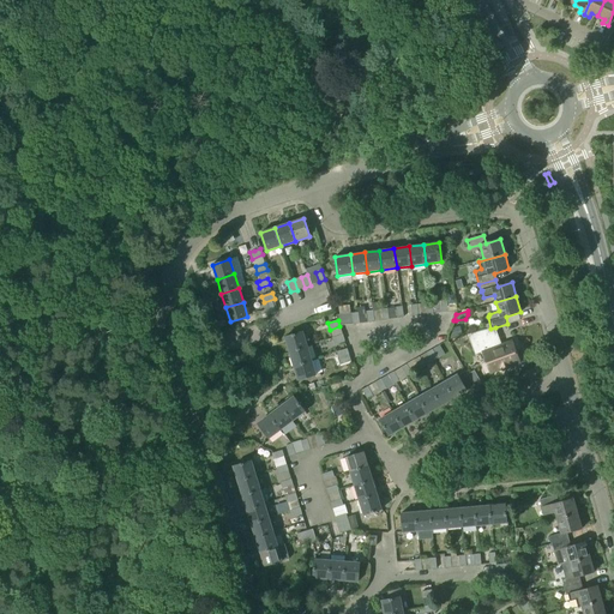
[(453,329),(450,338),(465,335),(459,327),(453,329)]
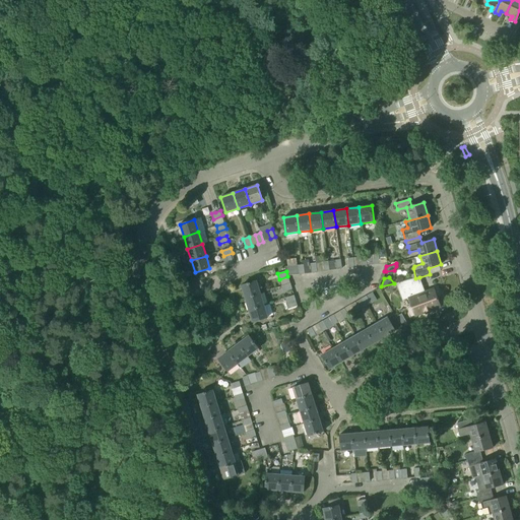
[(419,277),(415,278),(396,284),(402,301),(409,298),(415,316),(439,307),(435,296),(438,295),(436,289),(433,290),(433,289),(425,291),(419,277)]
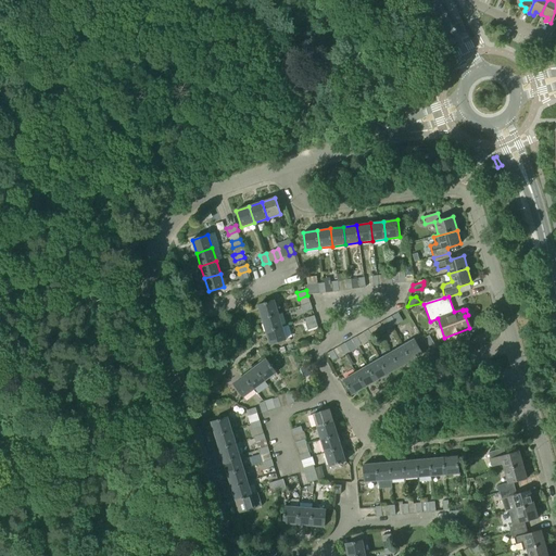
[(262,318),(278,314),(274,301),(257,305),(262,318)]
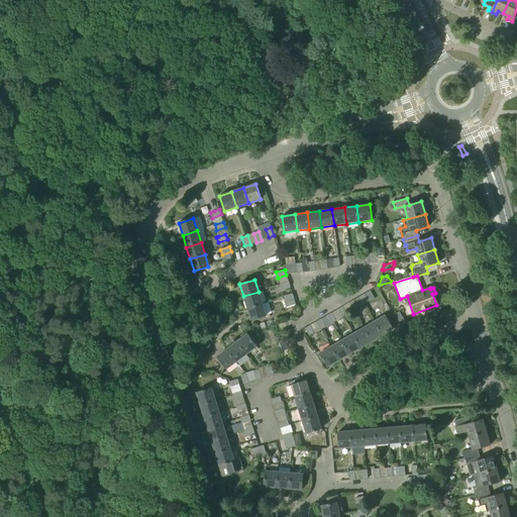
[(263,303),(259,292),(243,296),(247,308),(263,303)]
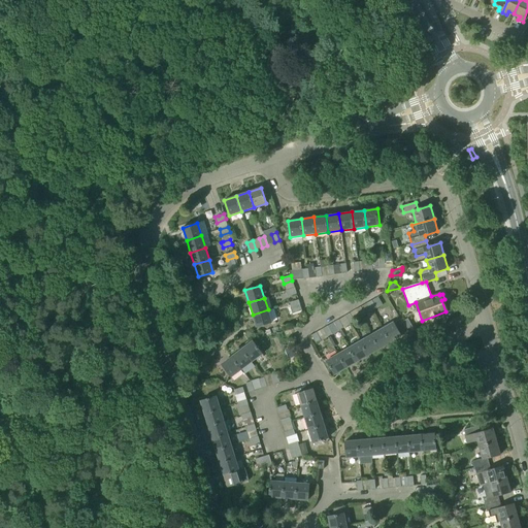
[(367,303),(371,311),(376,309),(371,301),(367,303)]
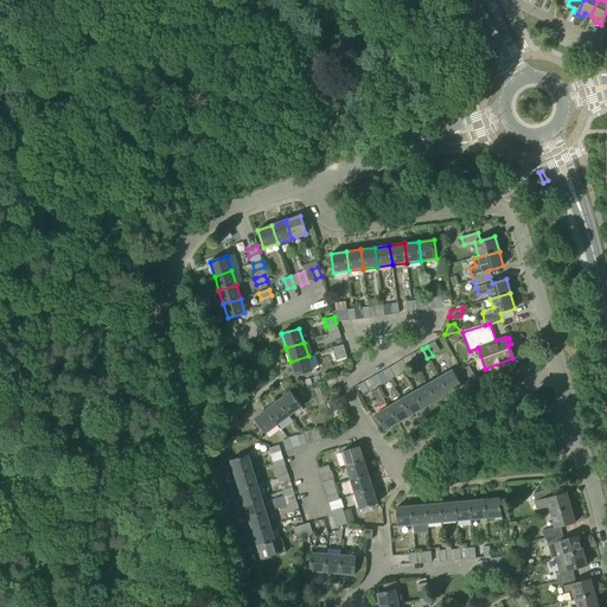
[(409,356),(415,365),(420,363),(414,353),(409,356)]
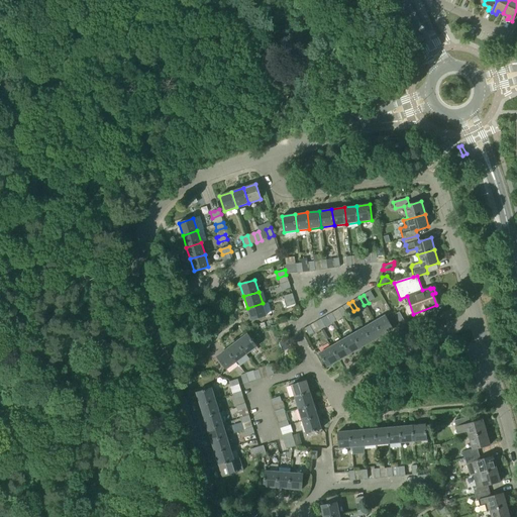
[(263,303),(247,308),(250,320),(266,315),(263,303)]
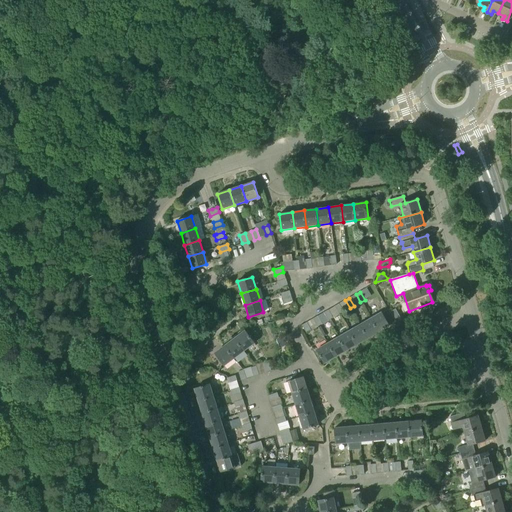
[(343,312),(339,304),(335,306),(339,314),(343,312)]
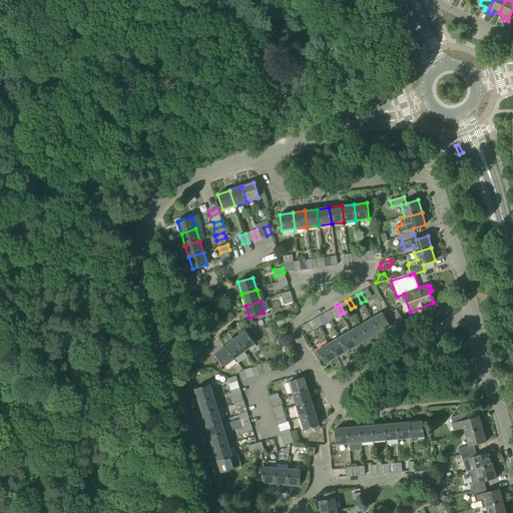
[(329,311),(325,314),(329,321),(333,319),(329,311)]
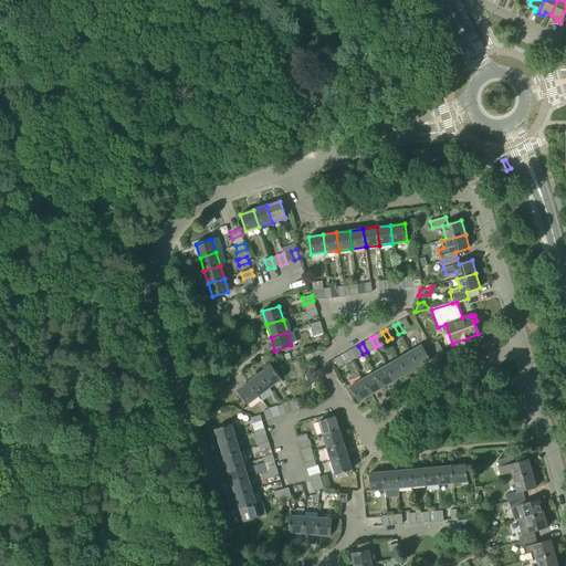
[(409,353),(418,368),(430,360),(421,346),(409,353)]
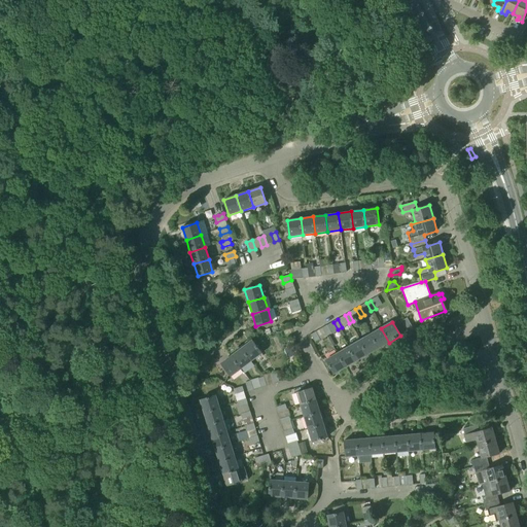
[(326,325),(322,328),(327,337),(331,334),(326,325)]
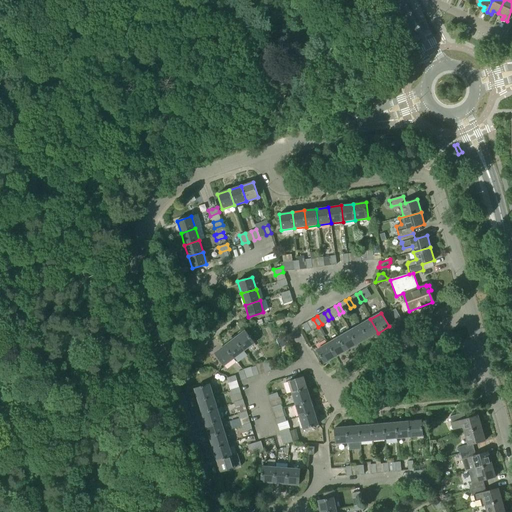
[(370,319),(359,325),(367,339),(378,333),(370,319)]
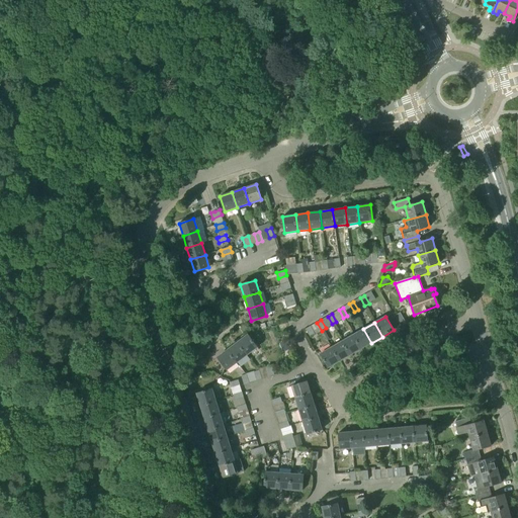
[(315,335),(310,327),(306,329),(311,337),(315,335)]
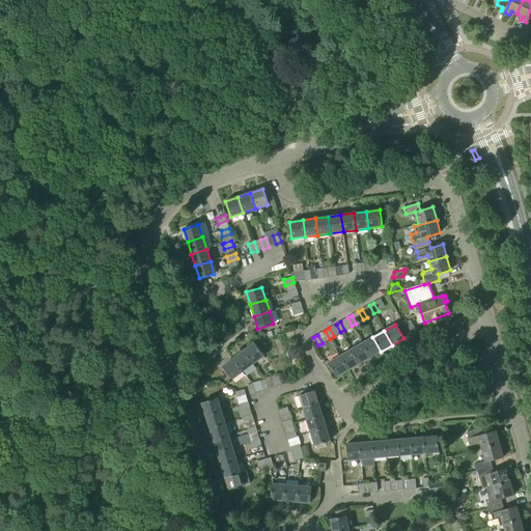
[(267,340),(271,352),(280,348),(276,337),(267,340)]
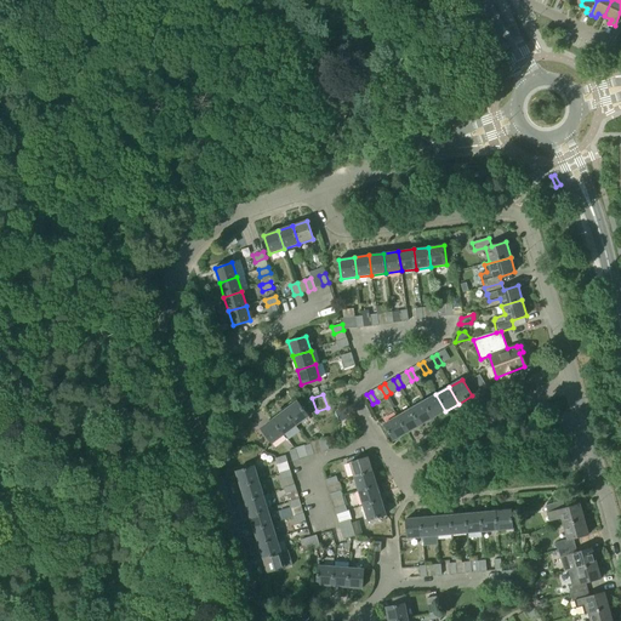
[(445,411),(436,394),(423,402),(432,419),(445,411)]
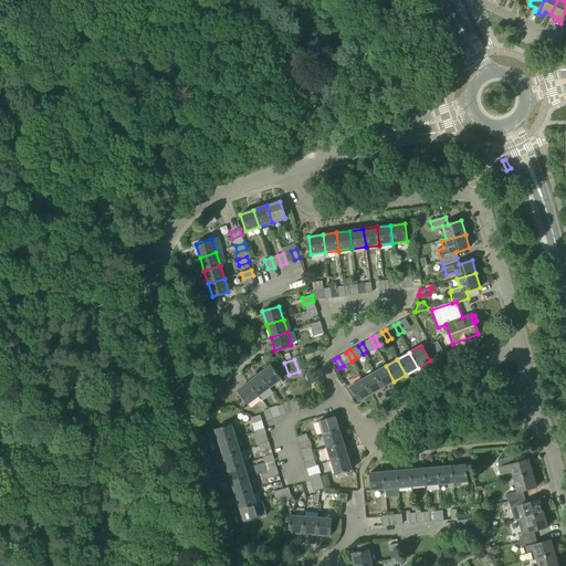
[(270,366),(259,374),(270,388),(281,379),(270,366)]
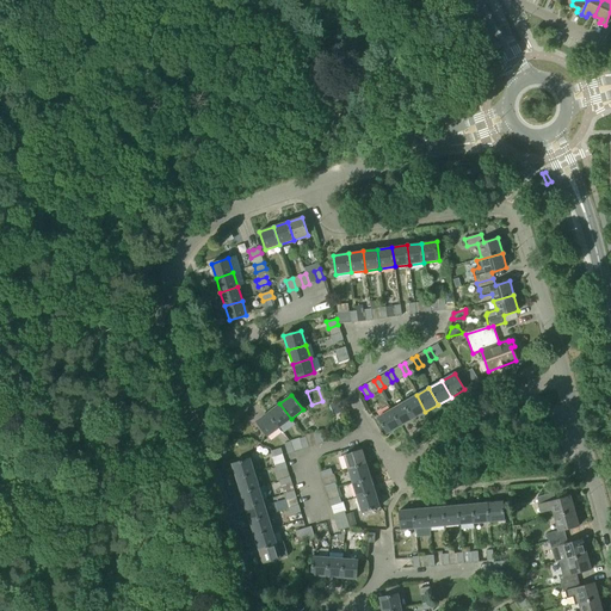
[(417,395),(403,403),(413,419),(425,412),(417,395)]
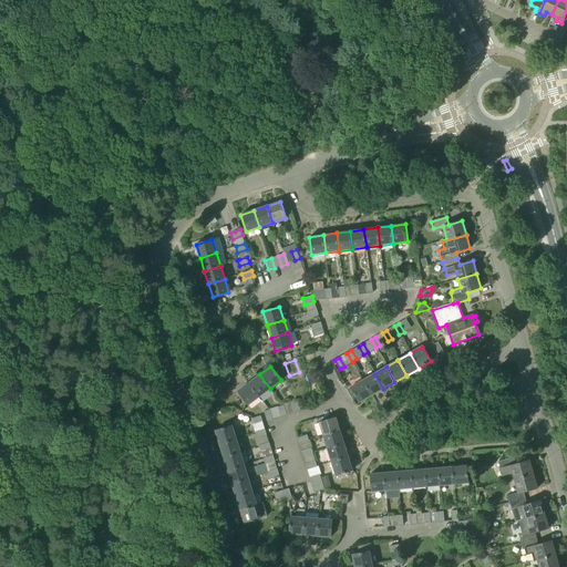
[(306,377),(309,387),(319,382),(316,372),(306,377)]
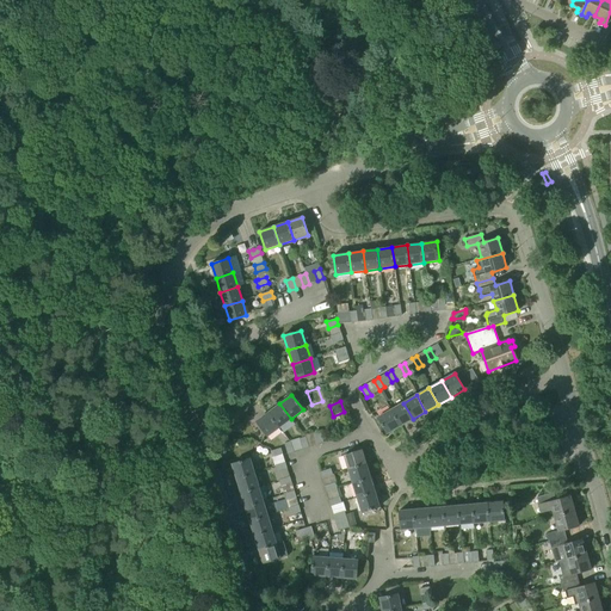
[(291,419),(279,403),(269,413),(279,427),(291,419)]
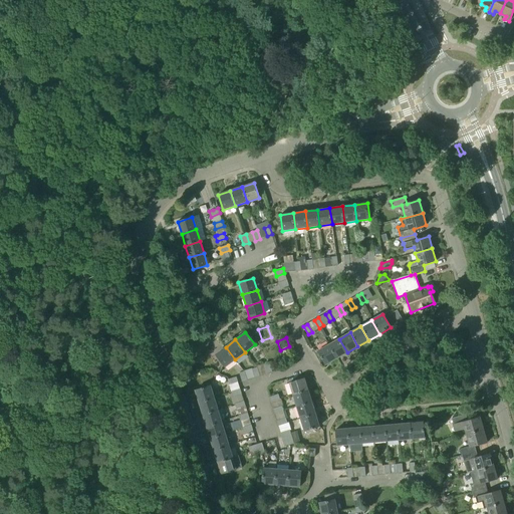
[(339,339),(328,345),(336,358),(347,352),(339,339)]
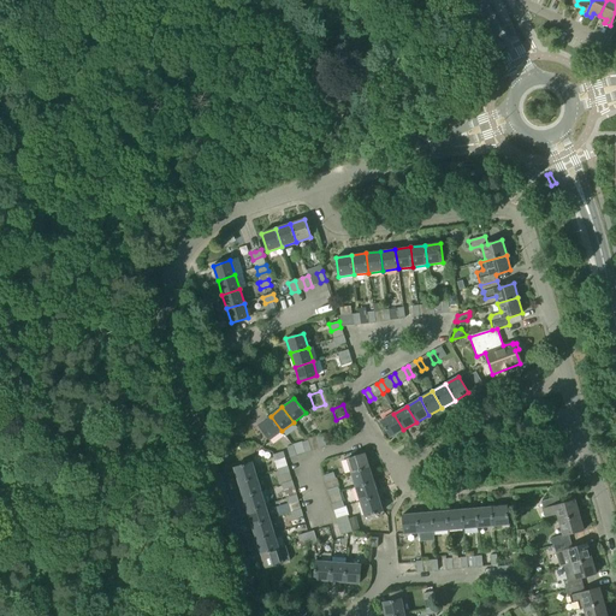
[(403,430),(394,414),(380,421),(390,438),(403,430)]
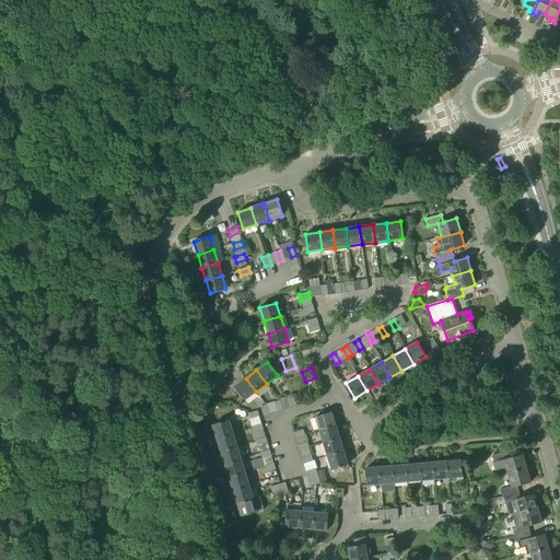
[(256,392),(246,378),(235,386),(245,400),(256,392)]
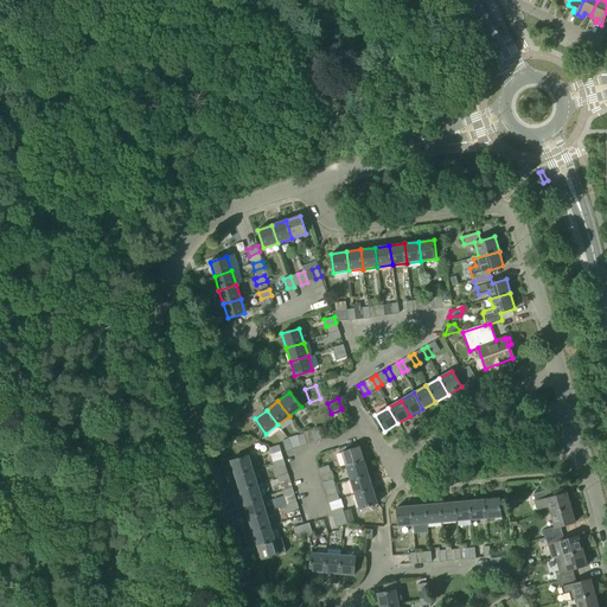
[(312,430),(315,442),(321,440),(318,429),(312,430)]
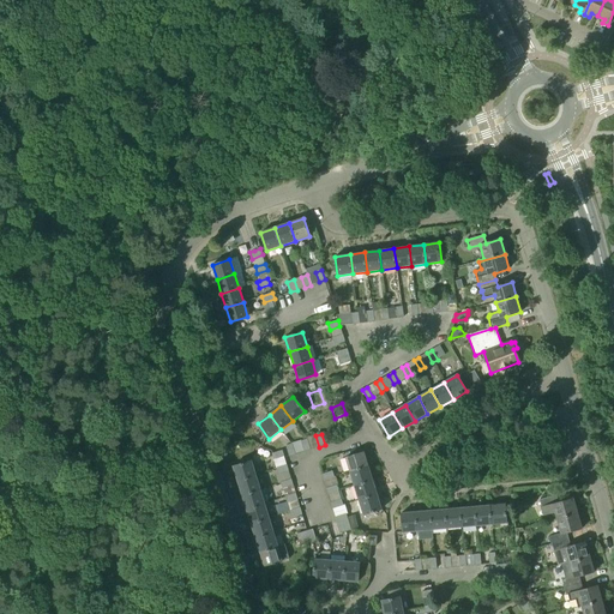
[(289,456),(295,455),(292,444),(286,445),(289,456)]
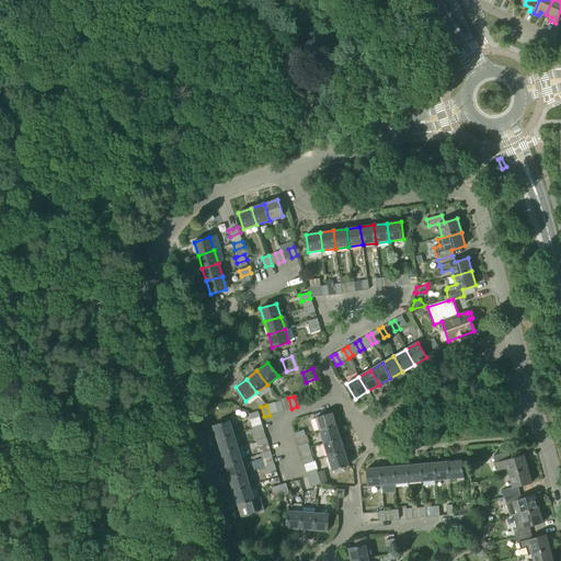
[(260,418),(258,411),(248,414),(250,420),(260,418)]
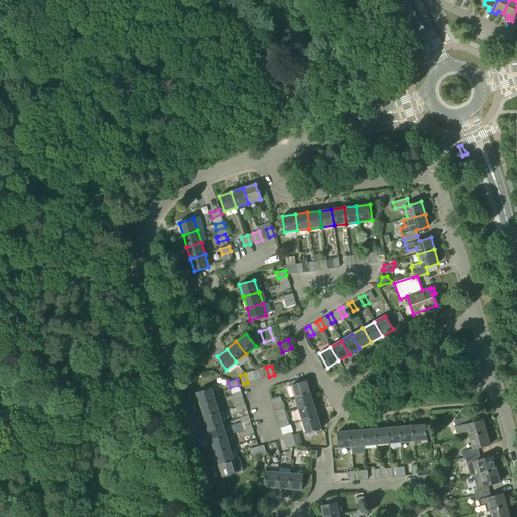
[(295,398),(310,393),(306,381),(291,386),(295,398)]
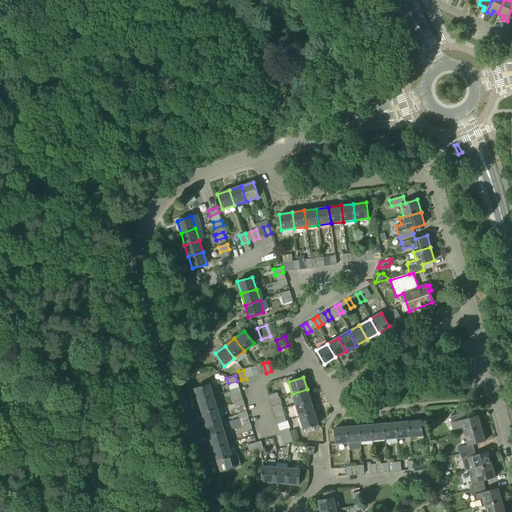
[(198,401),(212,396),(209,384),(194,389),(198,401)]
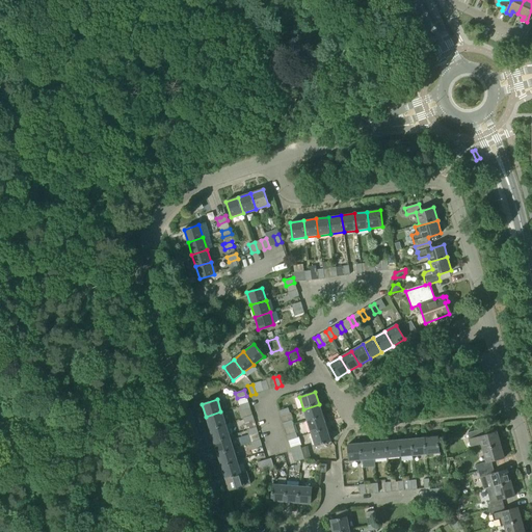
[(249,408),(248,402),(239,405),(241,411),(249,408)]
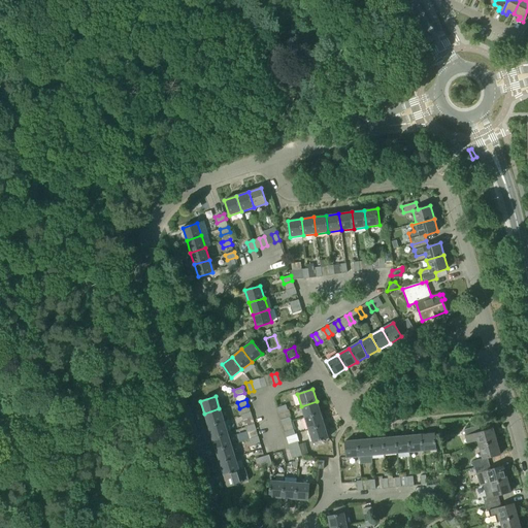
[(320,414),(317,401),(301,406),(305,419),(320,414)]
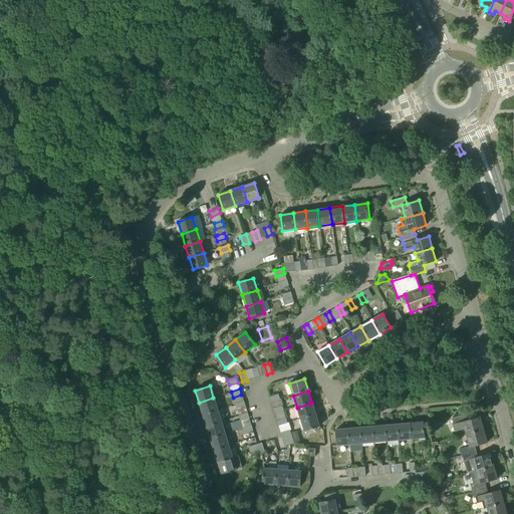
[(271,403),(280,400),(278,395),(269,398),(271,403)]
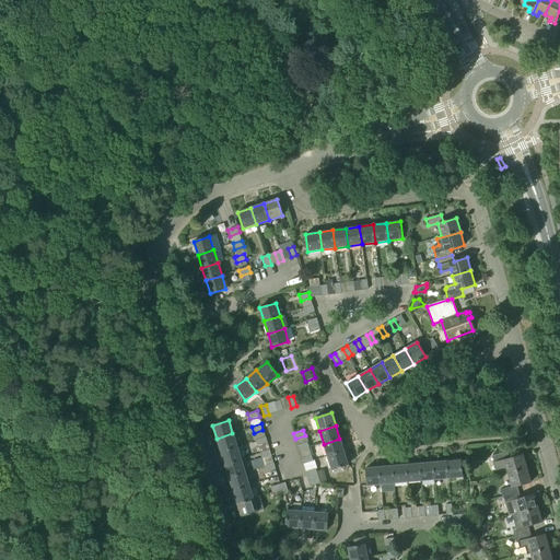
[(232,433),(217,439),(221,452),(236,446),(232,433)]
